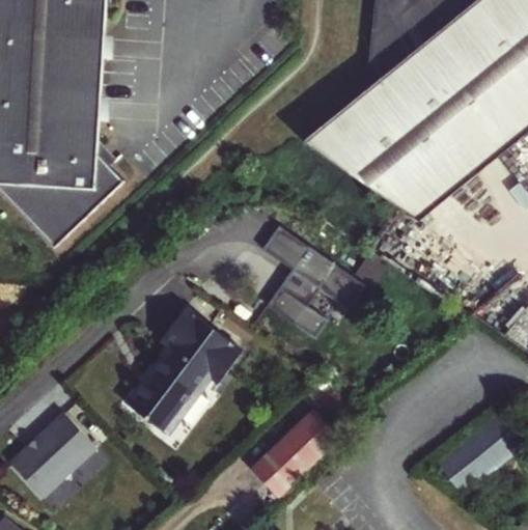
[(0,188),(53,247),(119,185),(106,168),(95,158),(96,142),(98,122),(99,101),(101,59),(102,36),(104,0),(0,0),(0,188)]
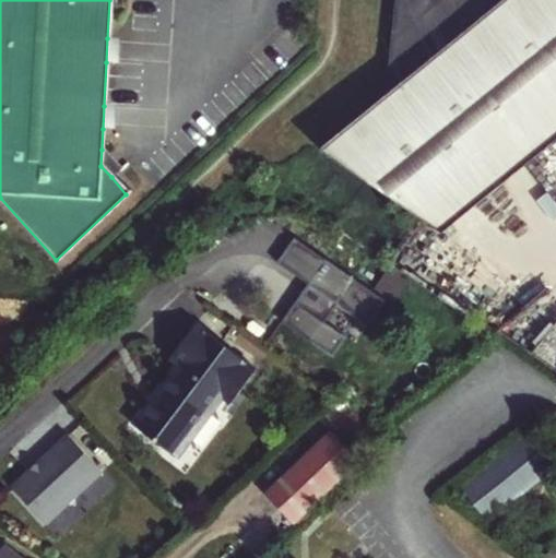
[(393,0),(385,93),(317,147),(440,233),(555,137),(555,0),(393,0)]
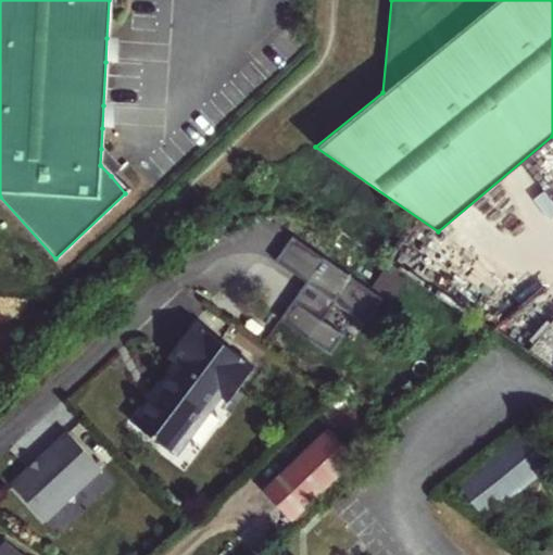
[(107,38),(105,62),(116,63),(117,38),(107,38)]
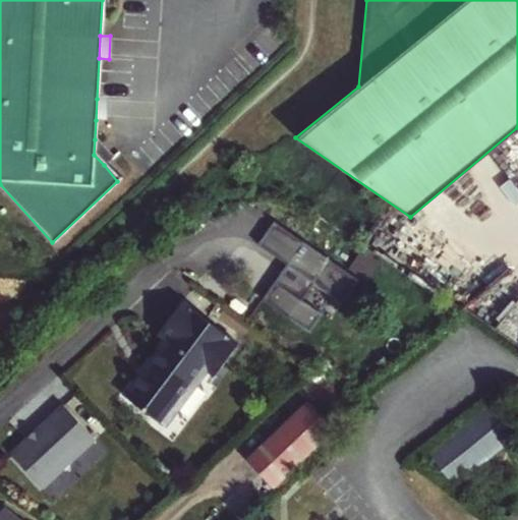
[(97,99),(96,120),(106,120),(107,99),(97,99)]
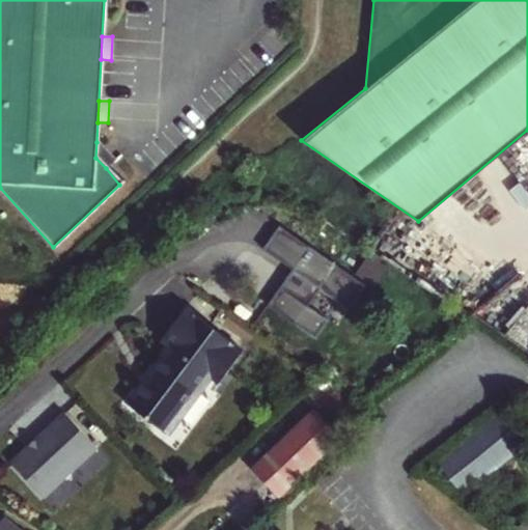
[(96,142),(95,158),(106,168),(113,162),(96,142)]
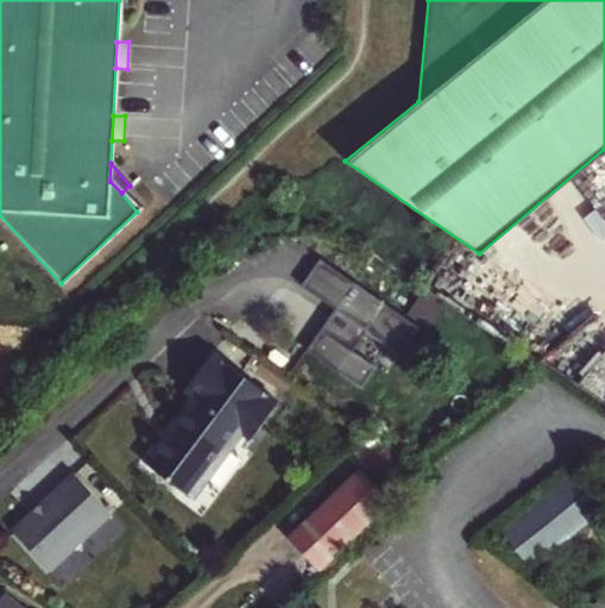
[(334,302),(307,348),(363,383),(380,355),(392,362),(418,320),(317,256),(302,282),(334,302)]
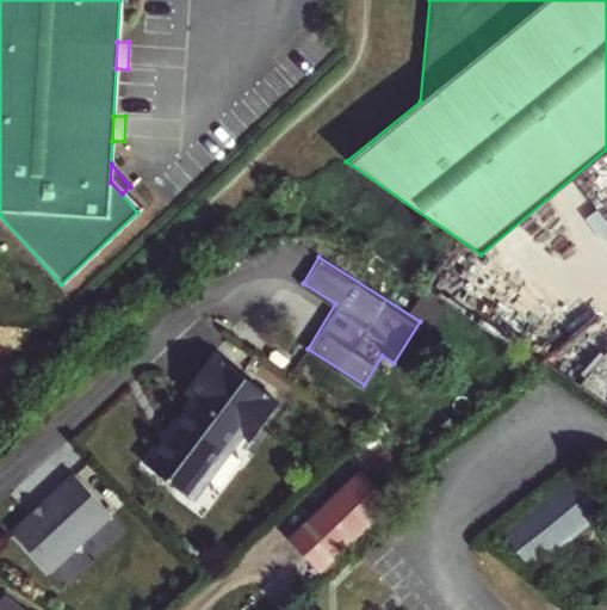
[(187,395),(221,363),(209,353),(181,390),(187,395)]
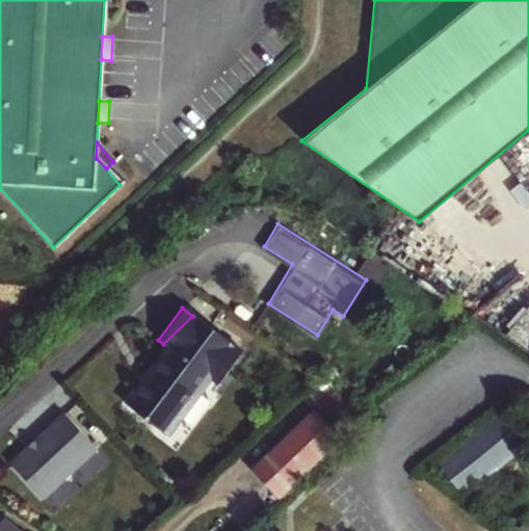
[(163,344),(166,346),(124,403),(165,432),(208,377),(215,382),(240,351),(192,316),(163,344)]
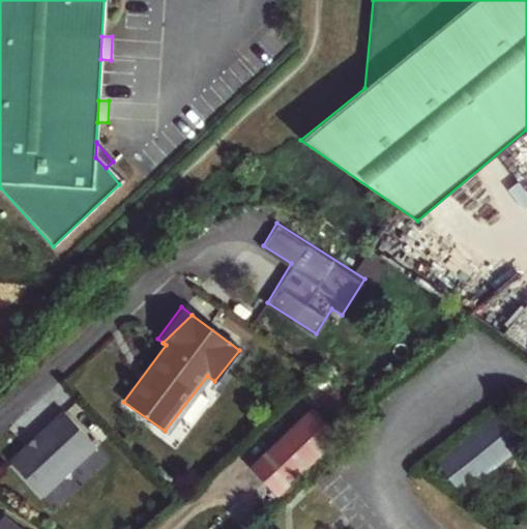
[(427,465),(458,493),(526,438),(526,434),(503,405),(427,465)]
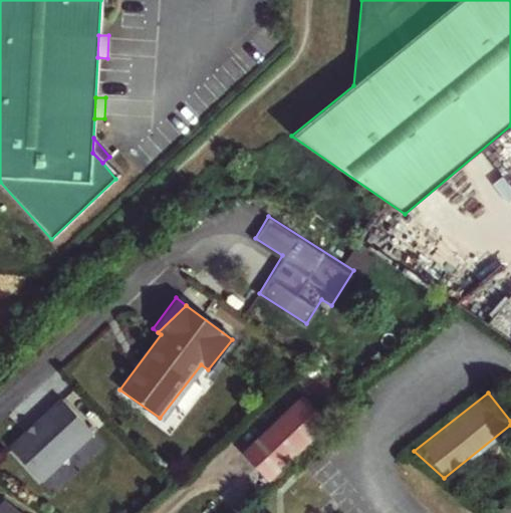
[(64,396),(12,444),(43,478),(95,430),(64,396)]
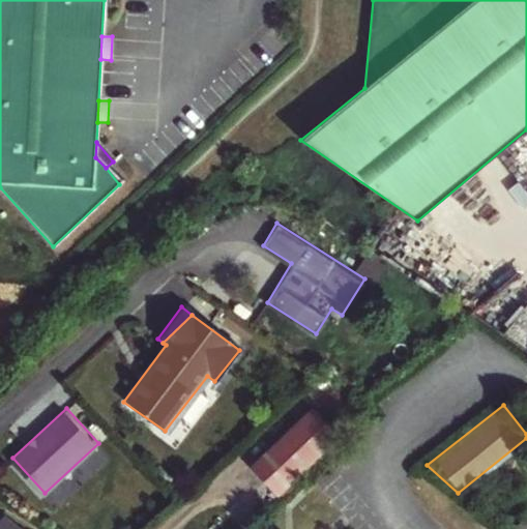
[(339,438),(310,408),(249,467),(276,497),(339,438)]
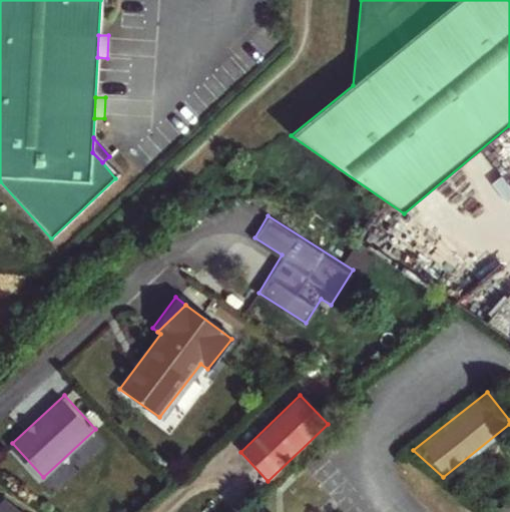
[(17,511),(2,500),(0,502),(0,511),(17,511)]
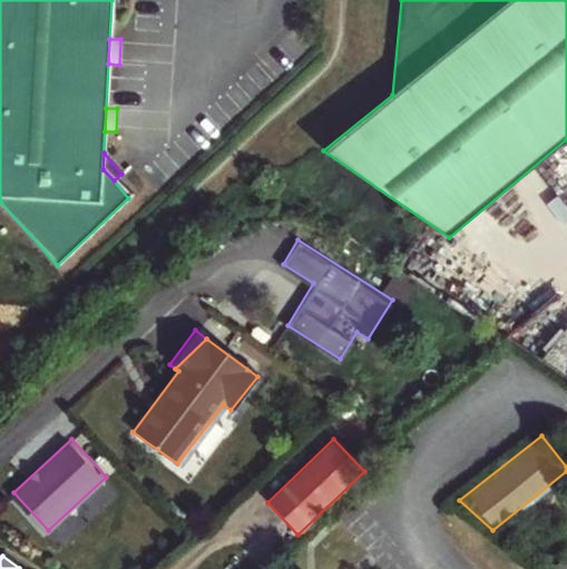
[(566,568),(566,558),(554,568),(566,568)]
